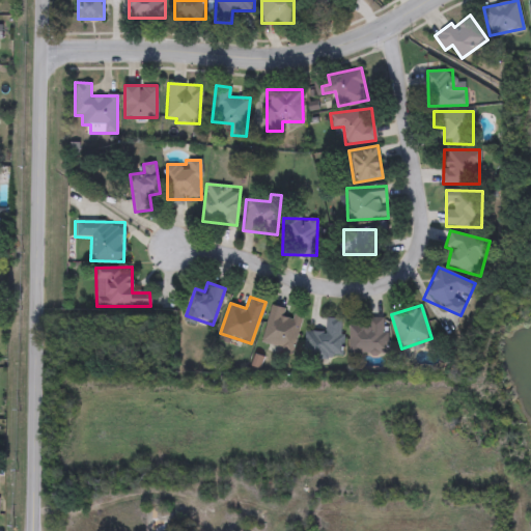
[(302,313),(294,353),(260,346),(269,307),(302,313)]
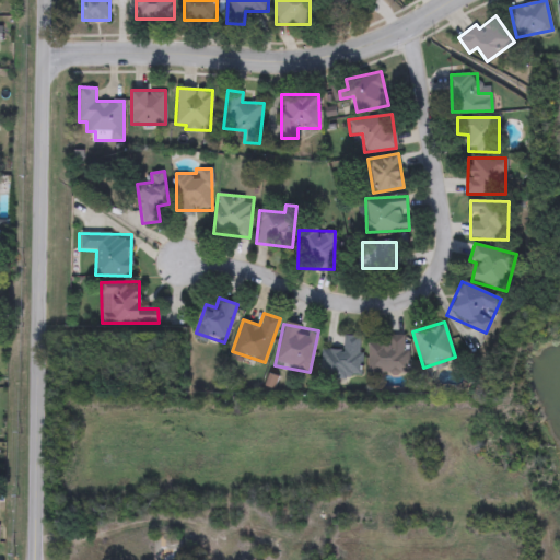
[(361,376),(322,377),(322,349),(342,349),(342,335),(361,335),(361,376)]
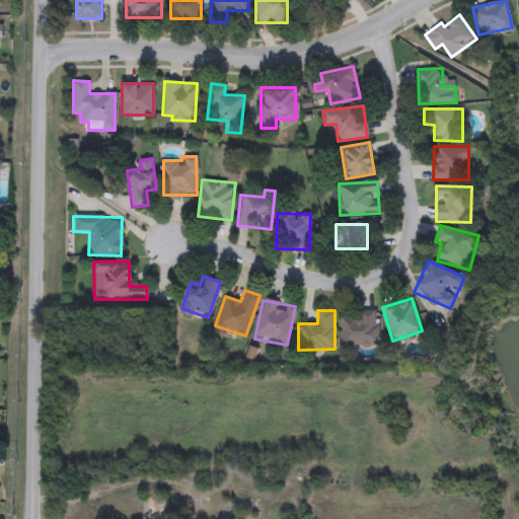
[(340,317),(360,316),(360,311),(377,310),(378,347),(341,348),(340,317)]
